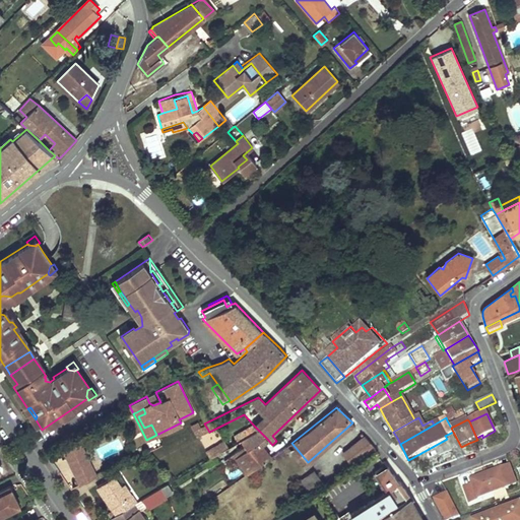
[(204,426),(196,431),(199,436),(207,432),(204,426)]
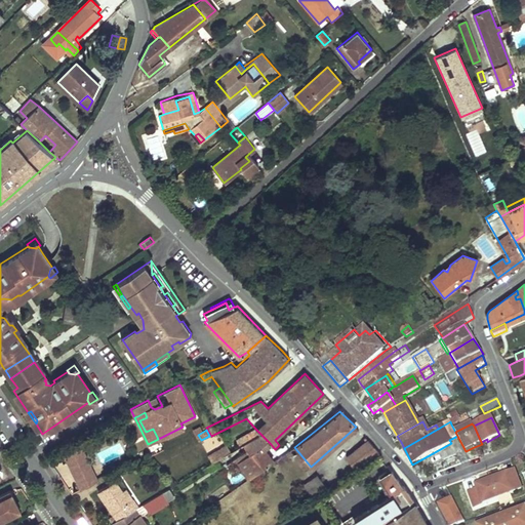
[(236,458),(251,477),(272,461),(264,449),(271,444),(260,434),(255,437),(234,449),(231,451),(230,451),(216,460),(219,467),(225,462),(227,465),(233,460),(236,458)]
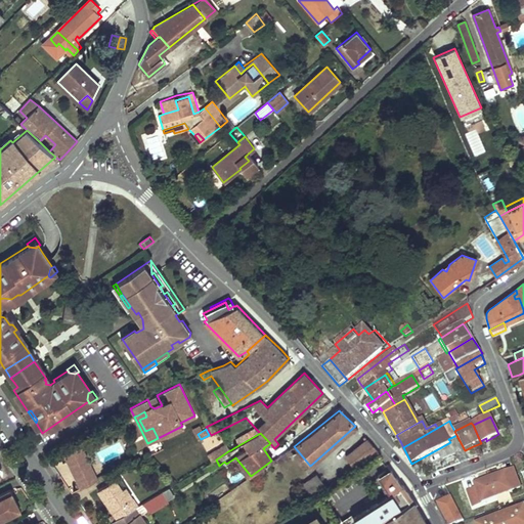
[(226,437),(223,440),(228,448),(231,445),(226,437)]
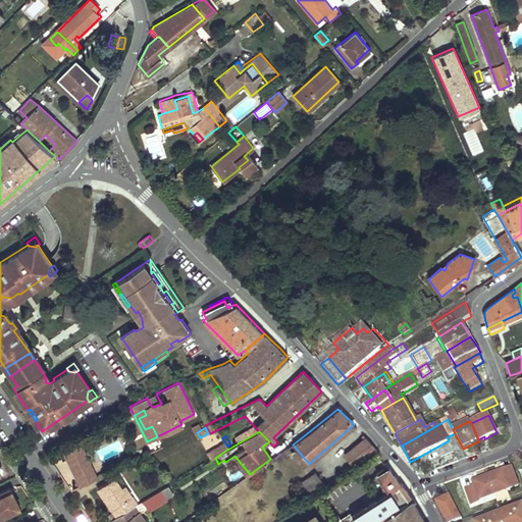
[(344,455),(354,466),(376,450),(365,437),(344,455)]
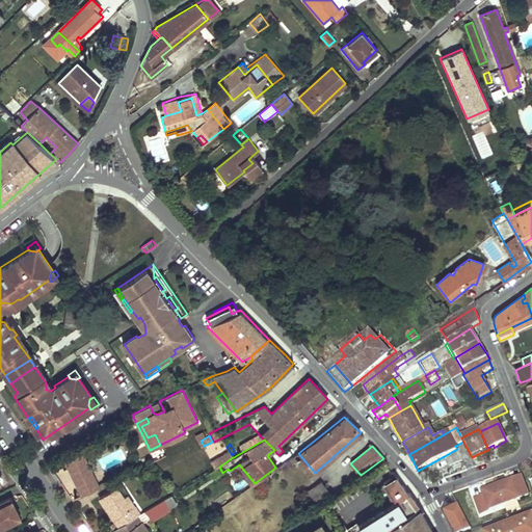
[(68,463),(84,455),(81,451),(65,459),(68,463)]
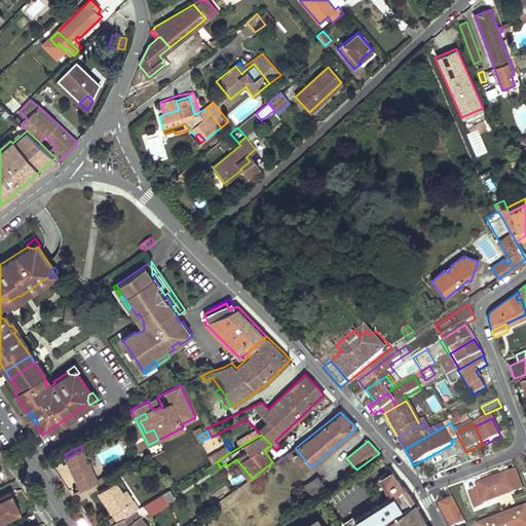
[(292,456),(305,473),(311,467),(295,448),(290,452),(292,456)]
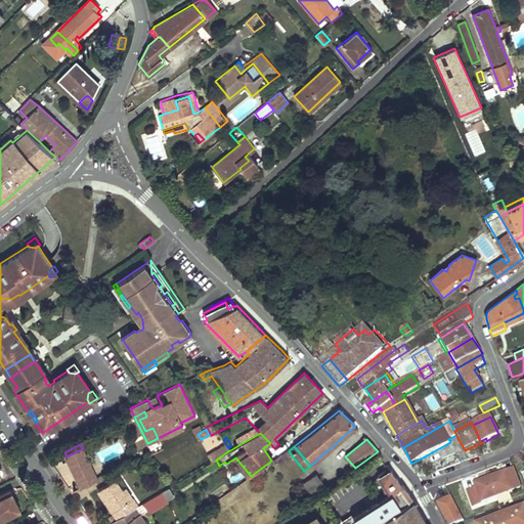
[(82,488),(98,480),(83,448),(67,456),(82,488)]
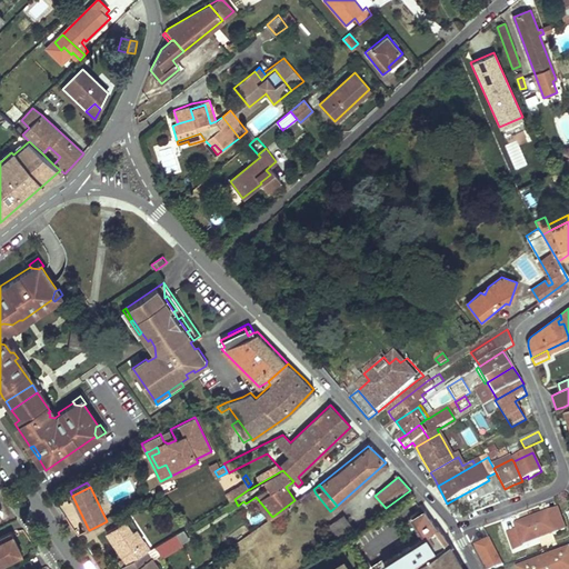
[(309,492),(300,499),(303,502),(312,496),(309,492)]
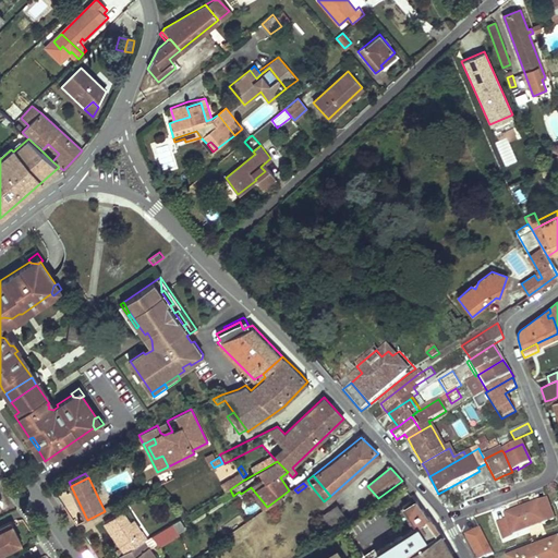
[(251,487),(247,489),(263,509),(267,507),(251,487)]
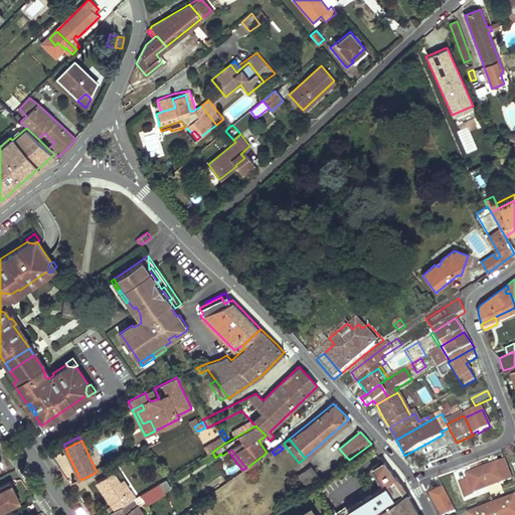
[(368,514),(371,513),(406,491),(396,476),(395,477),(385,462),(372,470),(384,485),(337,514),(368,514)]
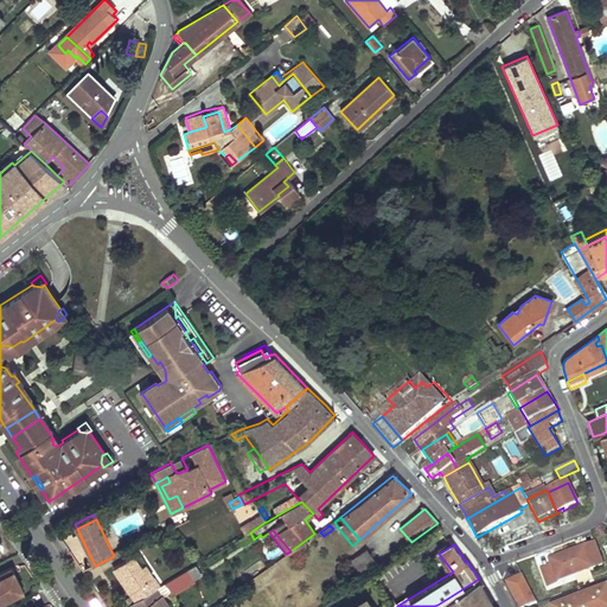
[(370,570),(378,564),(366,549),(359,555),(370,570)]
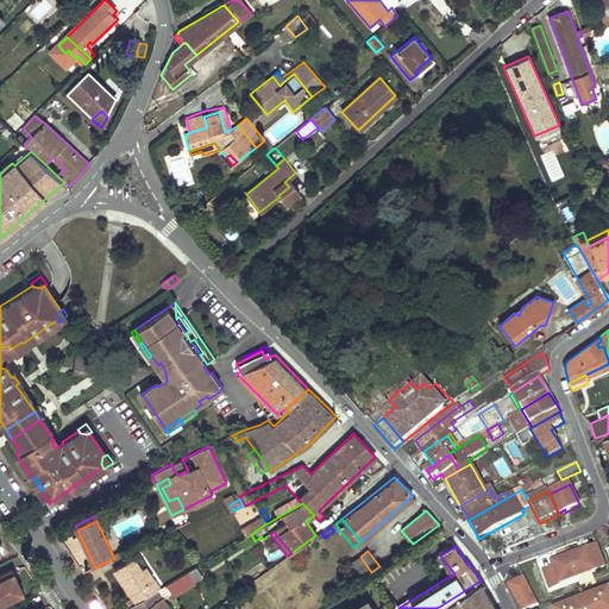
[(596,572),(606,569),(600,551),(590,554),(589,551),(570,558),(578,578),(591,573),(596,572)]
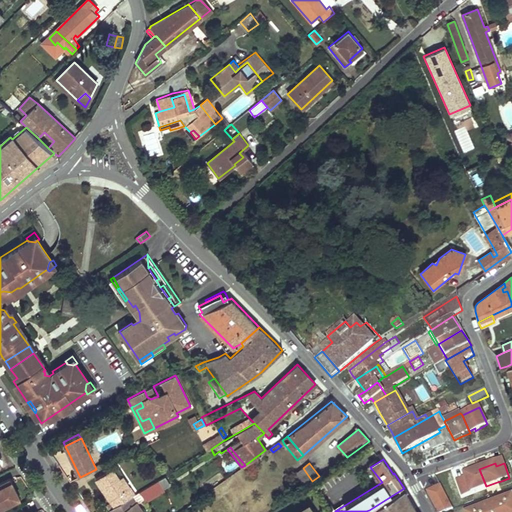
[(120,477),(123,475),(117,465),(113,467),(120,477)]
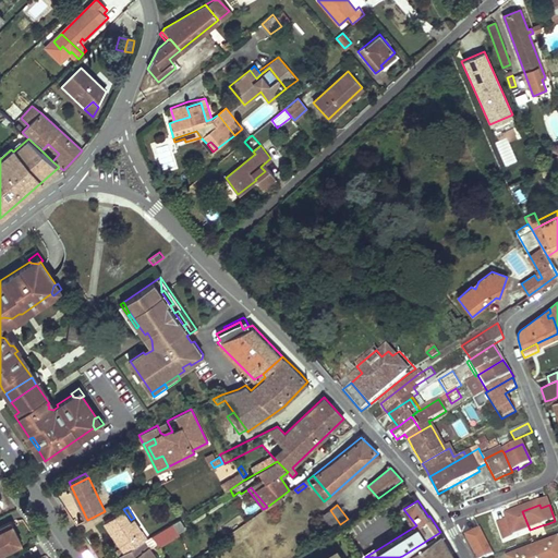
[(112,530),(125,553),(144,542),(147,540),(134,518),(131,520),(123,509),(107,521),(112,530)]
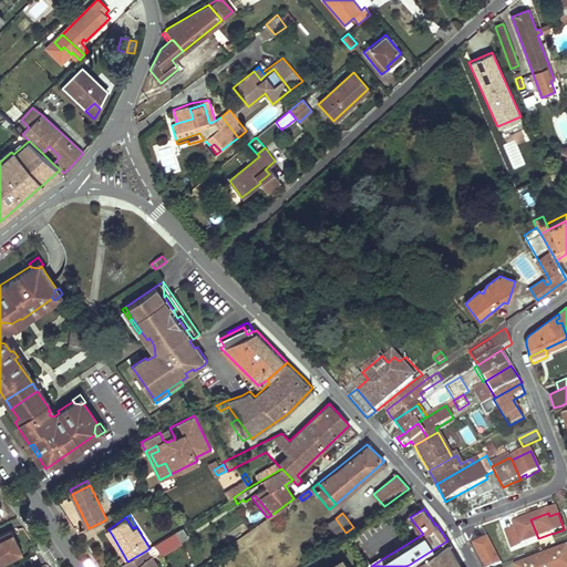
[(328,524),(338,538),(346,533),(336,518),(328,524)]
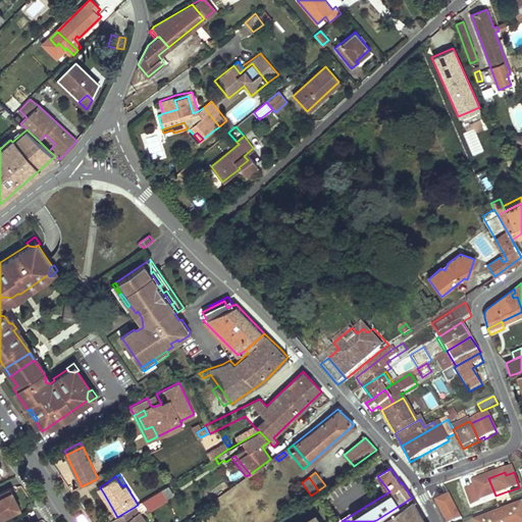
[(480,502),(496,496),(488,478),(474,483),(474,486),(466,490),(471,505),(480,502)]
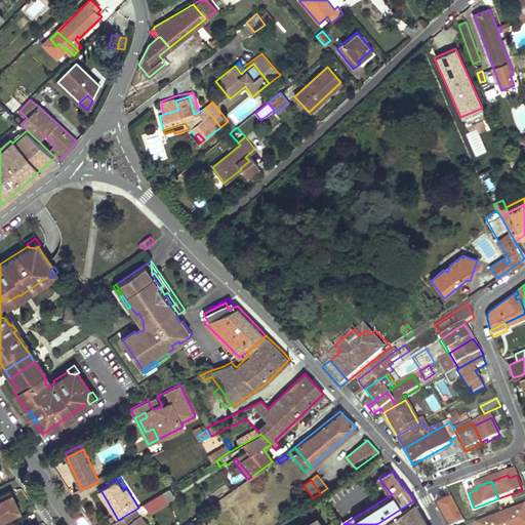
[(304,485),(298,488),(308,501),(313,498),(304,485)]
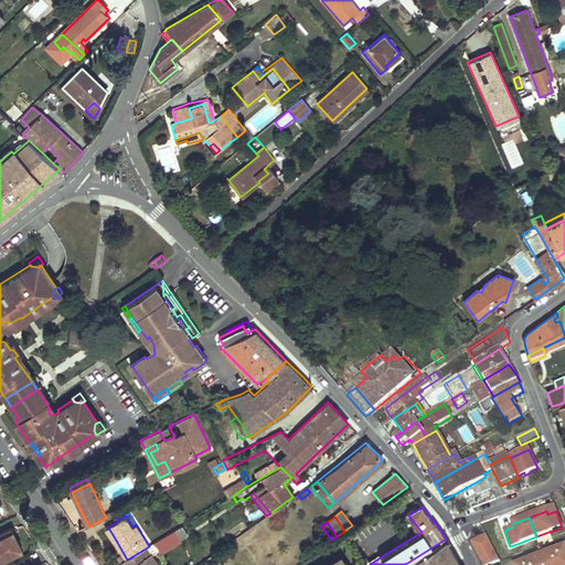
[(182,525),(173,531),(176,535),(179,540),(187,534),(182,525)]
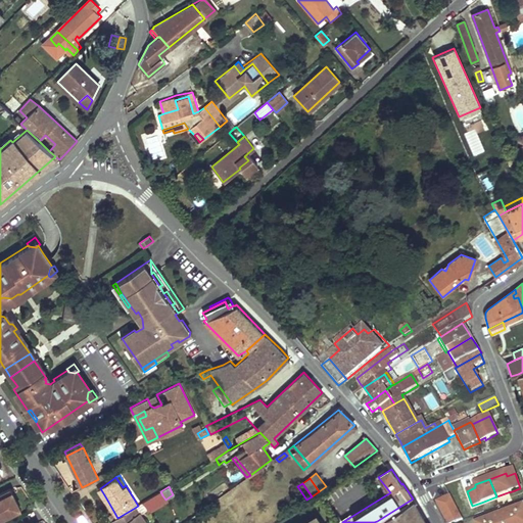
[(0,519),(20,510),(13,496),(10,488),(0,493),(0,519)]
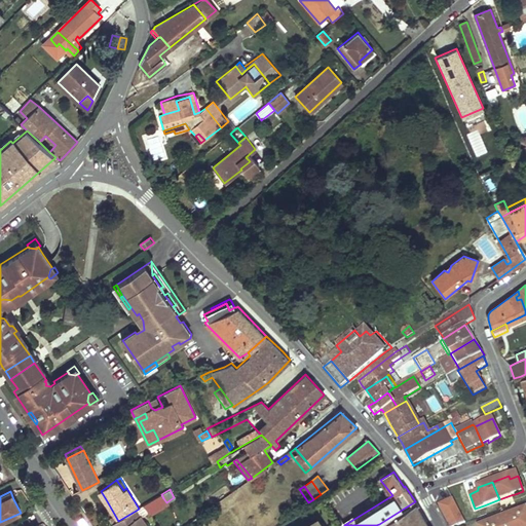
[(161,494),(148,502),(153,510),(163,503),(161,499),(163,498),(161,494)]
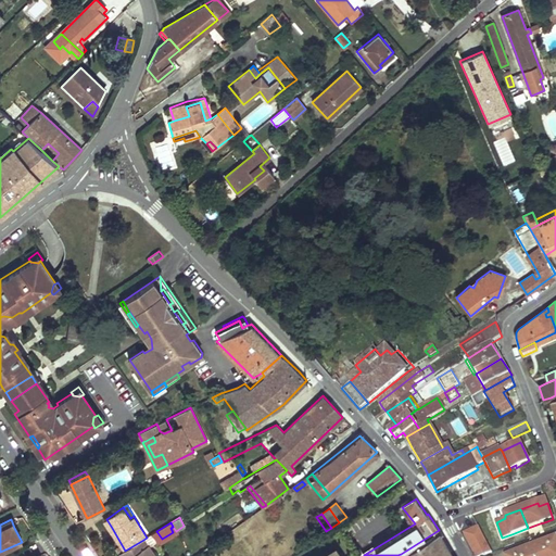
[(540,523),(528,528),(530,535),(542,531),(540,523)]
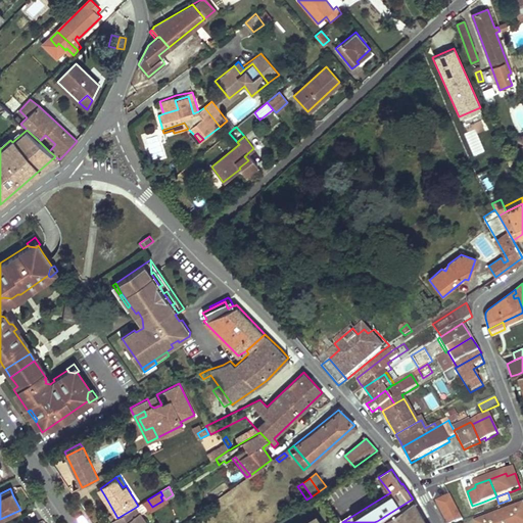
[(447,522),(458,522),(464,521),(450,495),(436,502),(447,522)]
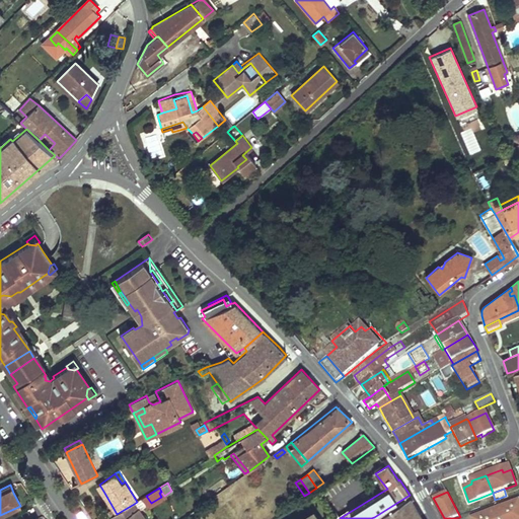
[(423,518),(420,518),(417,518),(411,507),(415,504),(410,495),(374,517),(375,518),(423,518)]
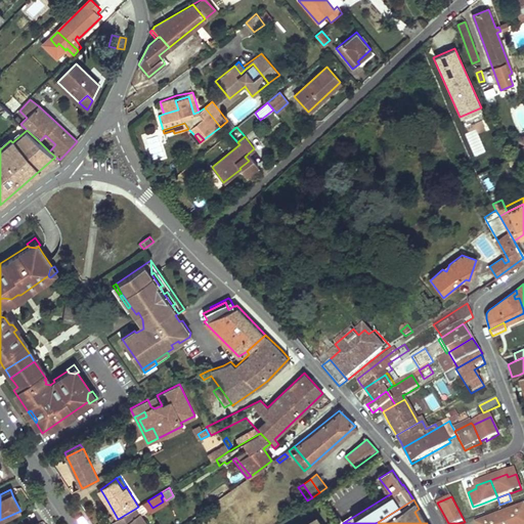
[(147,512),(153,508),(147,500),(142,504),(147,512)]
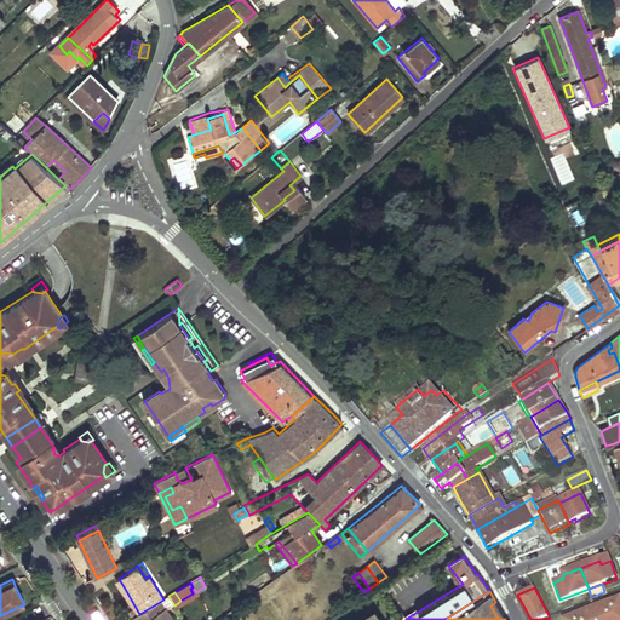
[(174,606),(168,596),(164,600),(160,602),(166,612),(174,606)]
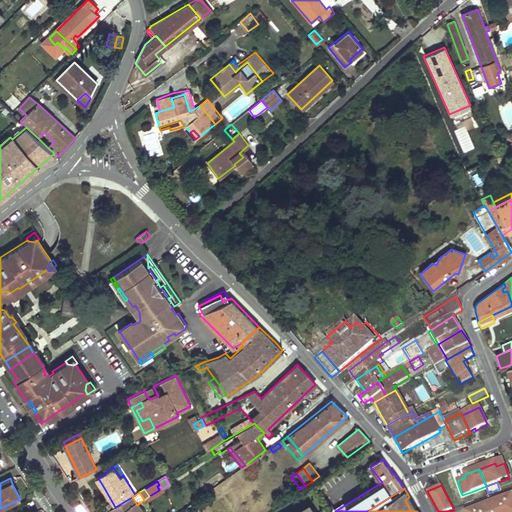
[(113,508),(115,511),(141,511),(137,505),(132,497),(115,507),(113,508)]
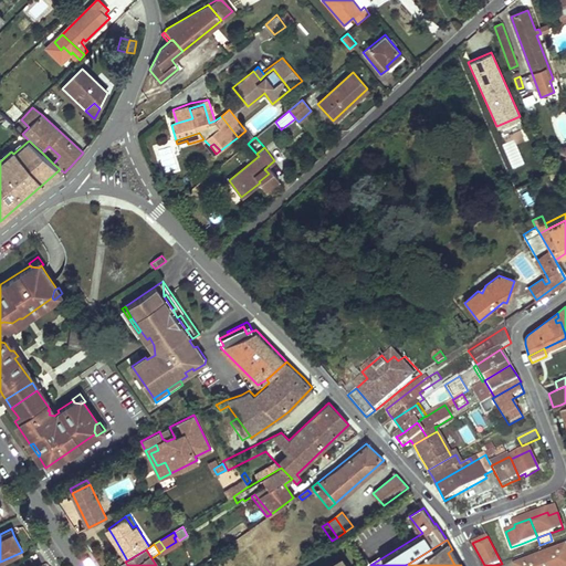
[(458,565),(461,565),(452,549),(448,553),(454,565),(458,565)]
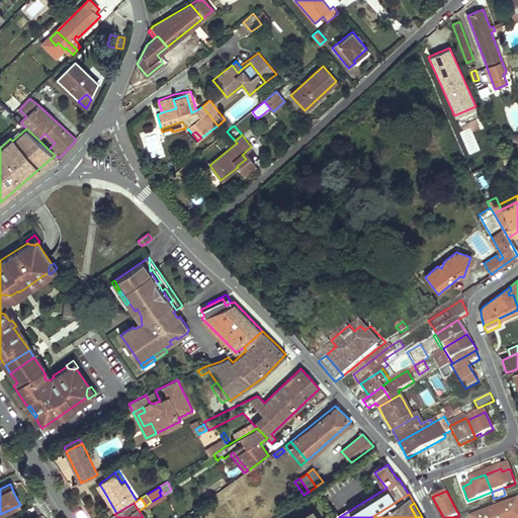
[(517,517),(517,503),(477,517),(517,517)]
